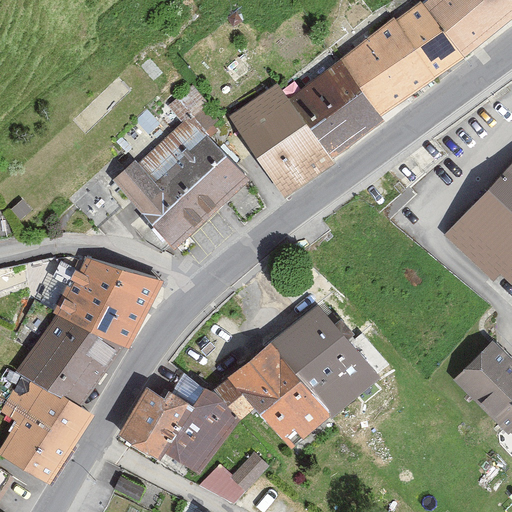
[(511,20),(511,1),(511,0),(429,0),(424,5),(464,58),(511,20)]
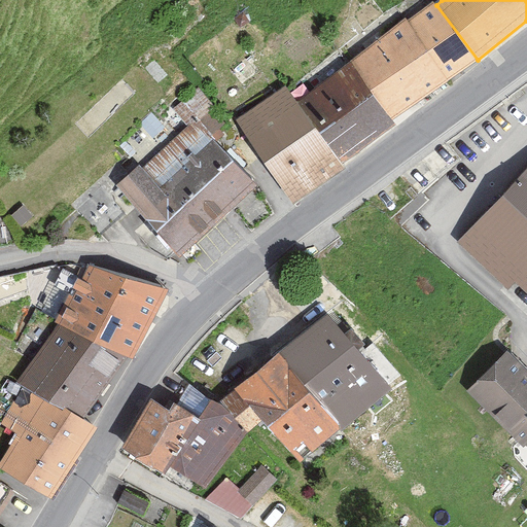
[(447,81),(478,60),(436,5),(433,2),(408,22),(447,81)]
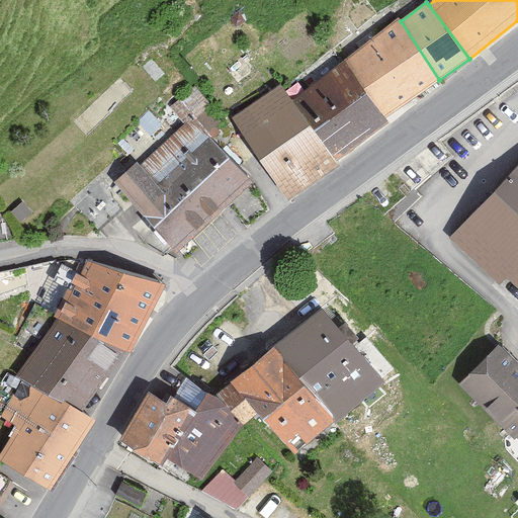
[(344,61),(384,118),(439,80),(401,21),(399,18),(344,61)]
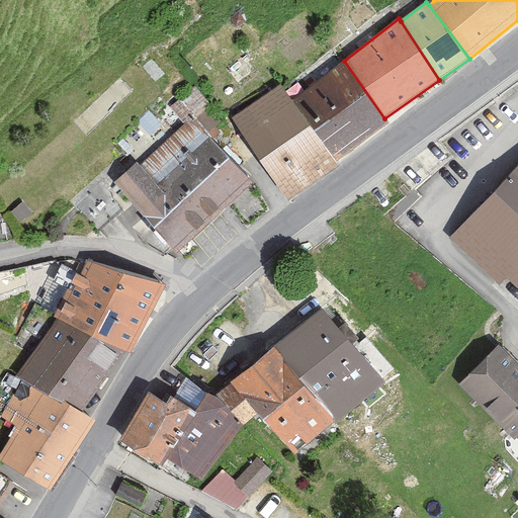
[(291,100),(336,161),(390,123),(384,118),(344,61),(291,100)]
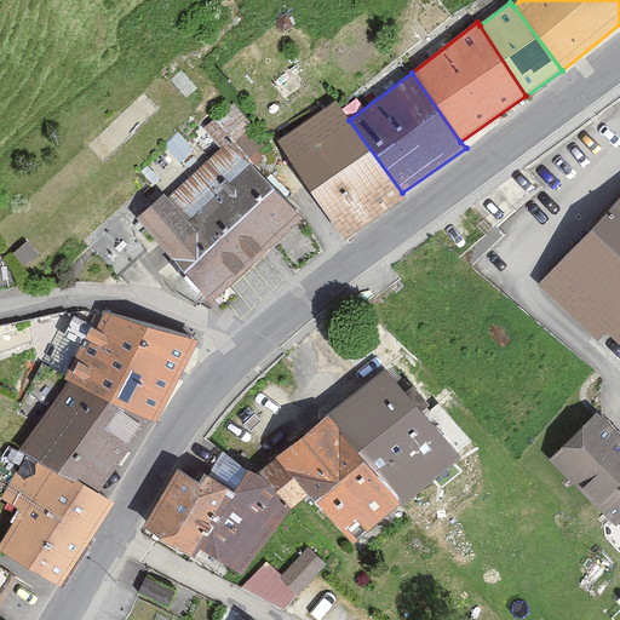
[(277,141),(345,241),(408,197),(402,193),(349,120),(336,102),(277,141)]
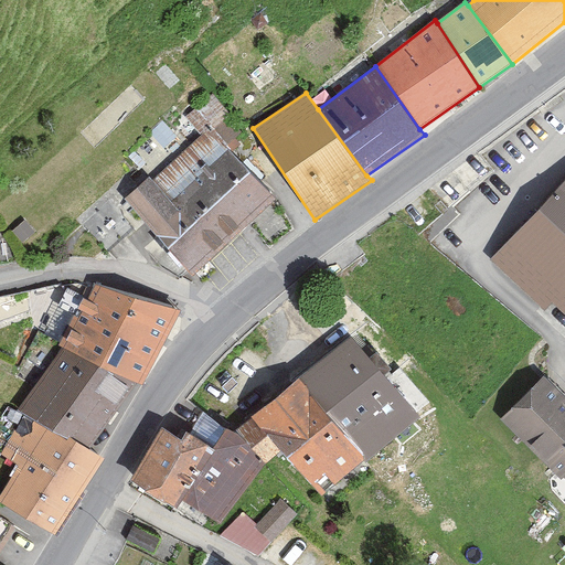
[(277,200),(226,146),(243,131),(213,95),(185,117),(202,136),(152,181),(150,178),(125,199),(192,277),(201,268),(249,225),(277,200)]
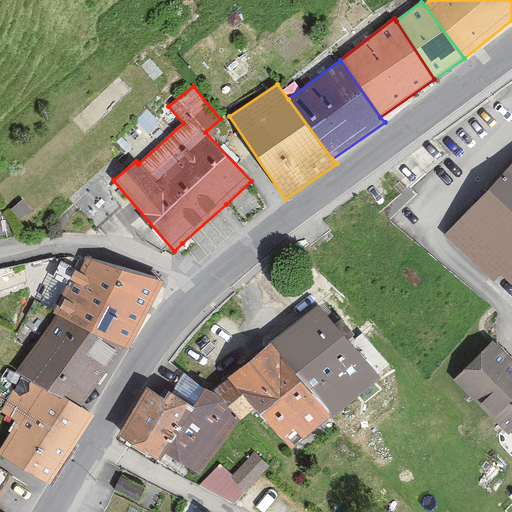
[(511,165),(448,235),(497,282),(507,274),(511,278),(511,165)]
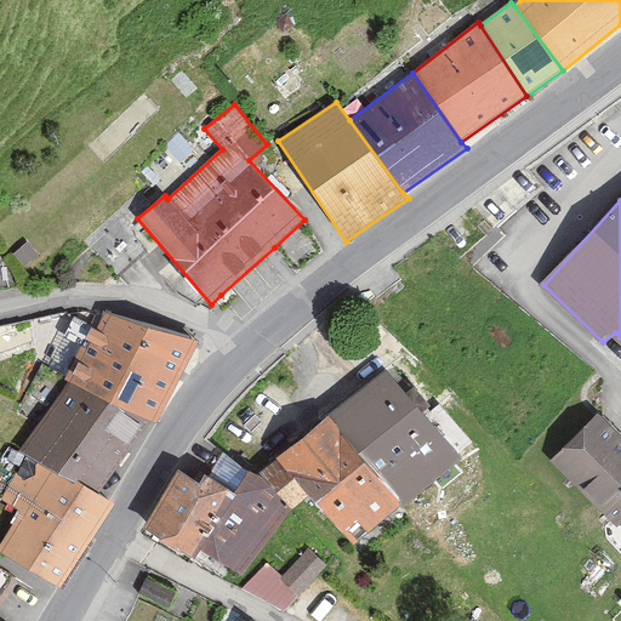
[(157,423),(199,342),(106,312),(64,380),(68,382),(151,421),(157,423)]
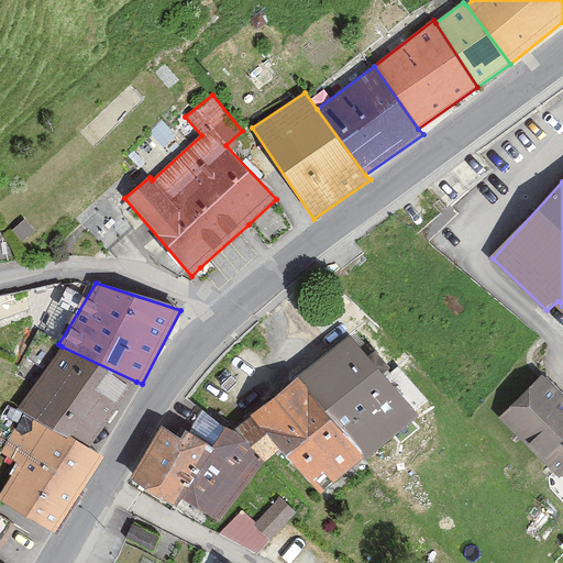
[(297,377),(366,459),(420,417),(350,334),(297,377)]
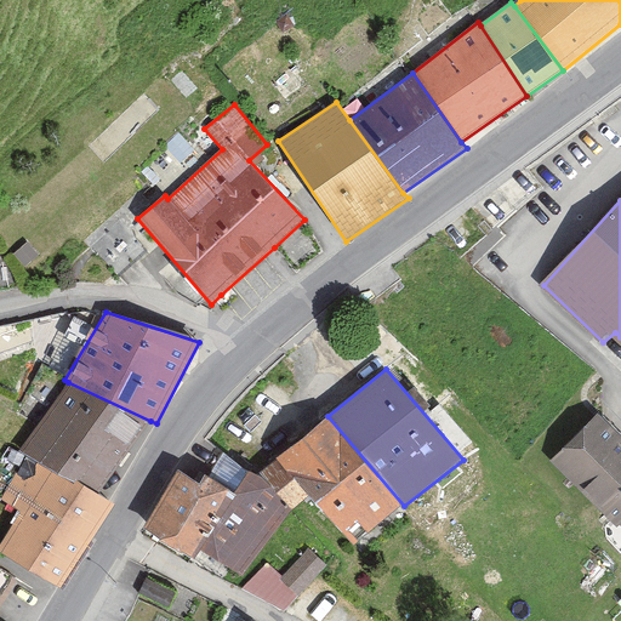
[(98,495),(151,421),(68,382),(21,451),(28,456),(98,495)]
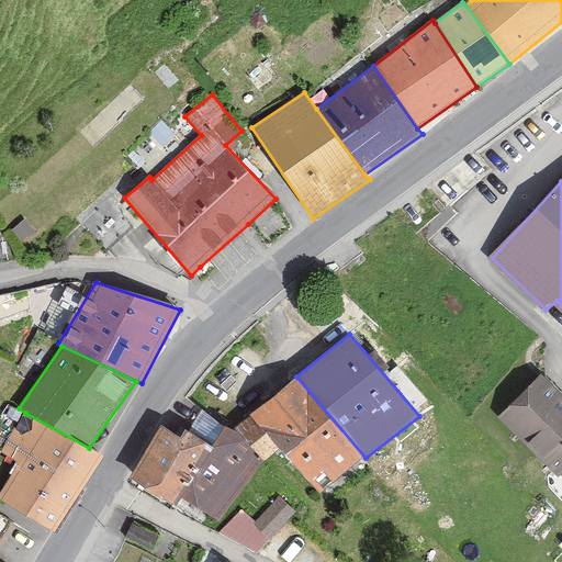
[(498,417),(559,478),(561,474),(561,394),(541,374),(498,417)]
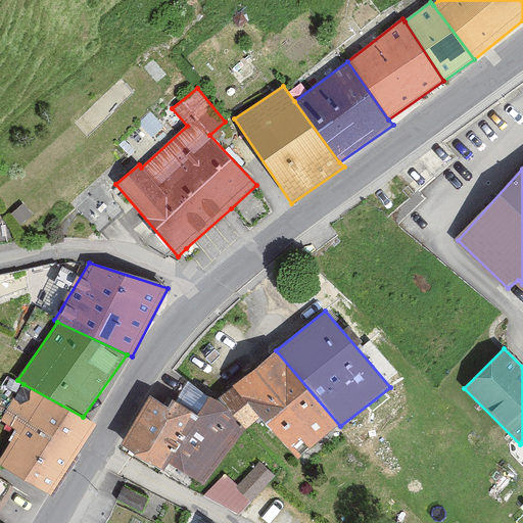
[(298,460),(340,426),(276,350),(219,398),(233,414),(246,430),(260,418),(298,460)]
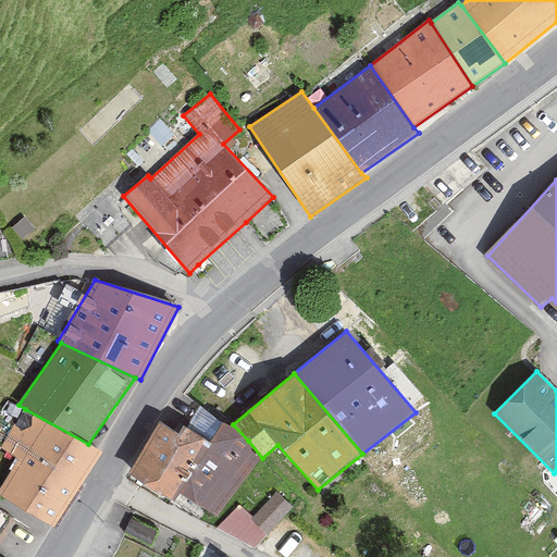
[(200,405),(187,428),(211,443),(223,422),(200,405)]
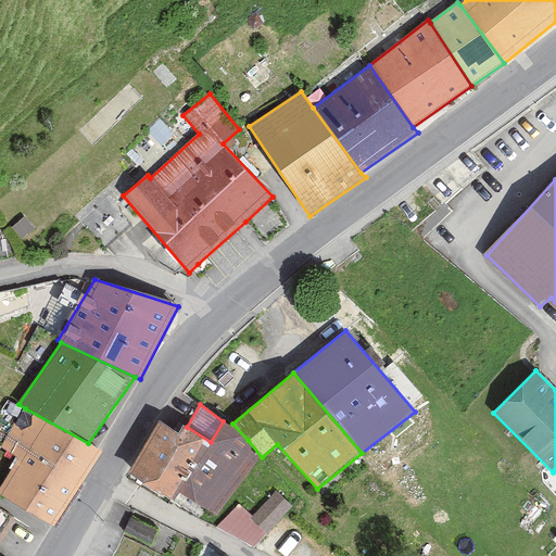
[(0,494),(57,528),(104,452),(93,446),(88,443),(25,408),(1,449),(17,459),(0,489),(0,494)]
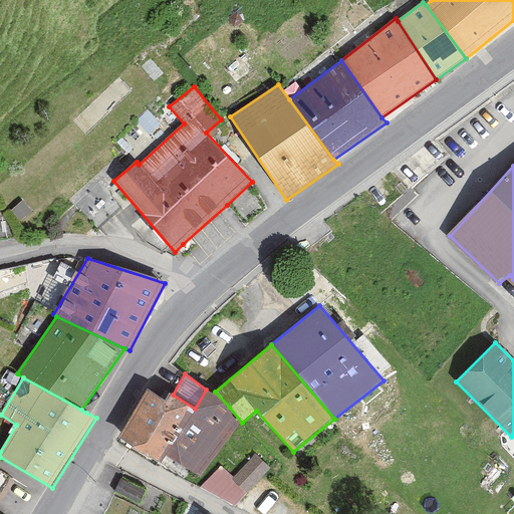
[(163,454),(195,409),(173,395),(170,393),(166,401),(148,390),(118,438),(159,462),(163,454)]
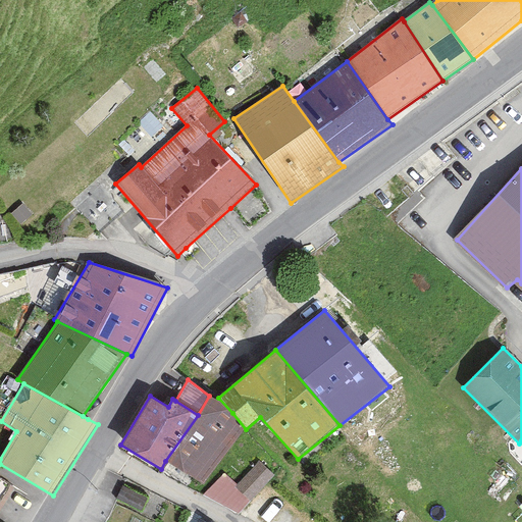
[(232,413),(209,396),(198,415),(165,461),(204,484),(246,429),(232,413)]
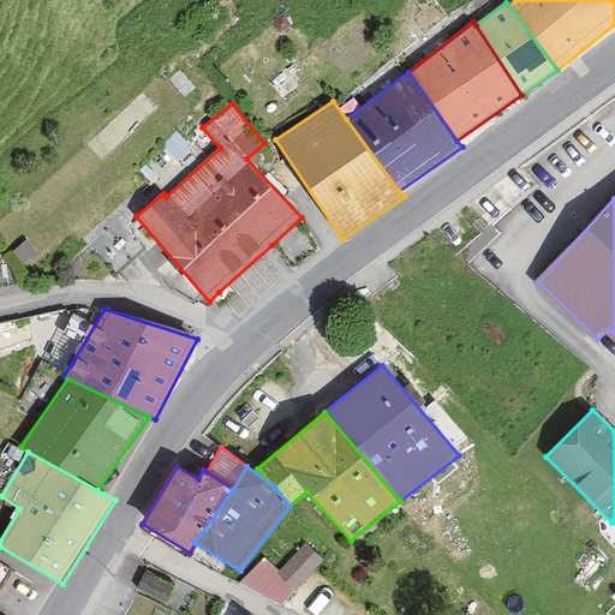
[(305,542),(279,572),(296,590),(326,560),(305,542)]
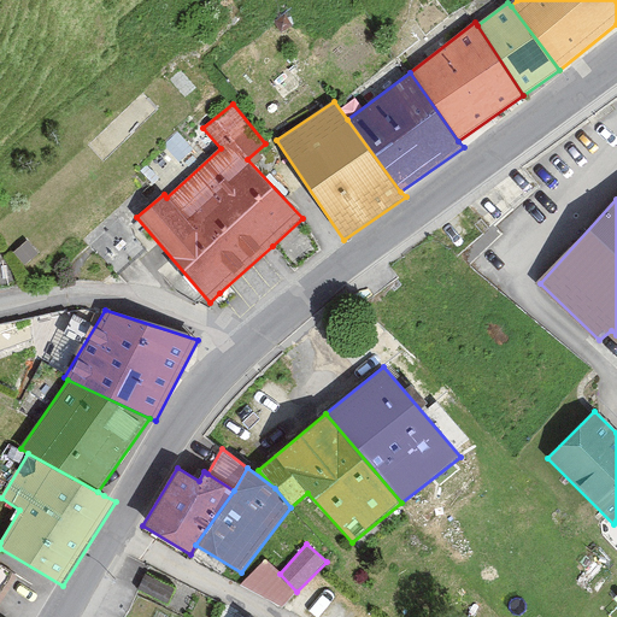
[(239,587),(282,609),(297,592),(280,574),(266,559),(239,587)]
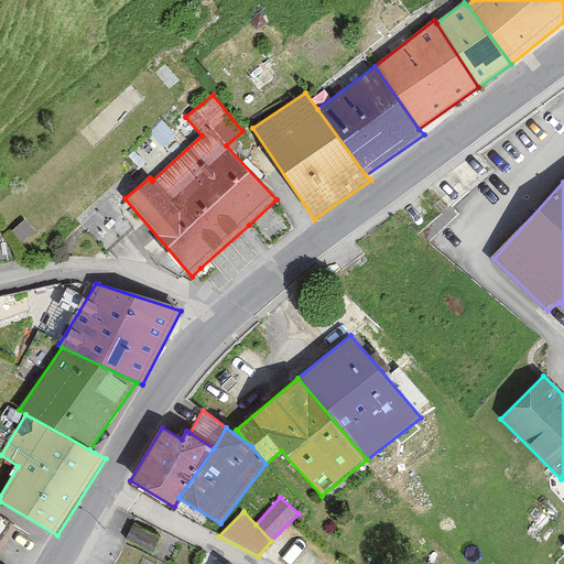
[(162,537),(133,522),(125,540),(154,554),(162,537)]
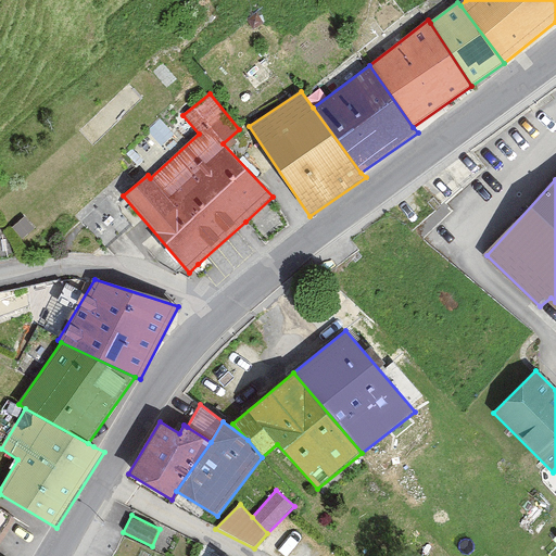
All buildings are outlined.
